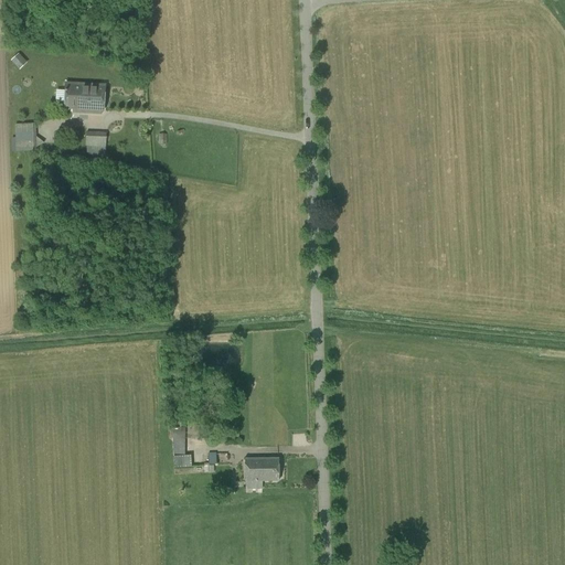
[(10,60),(18,68),(25,62),(18,53),(10,60)]
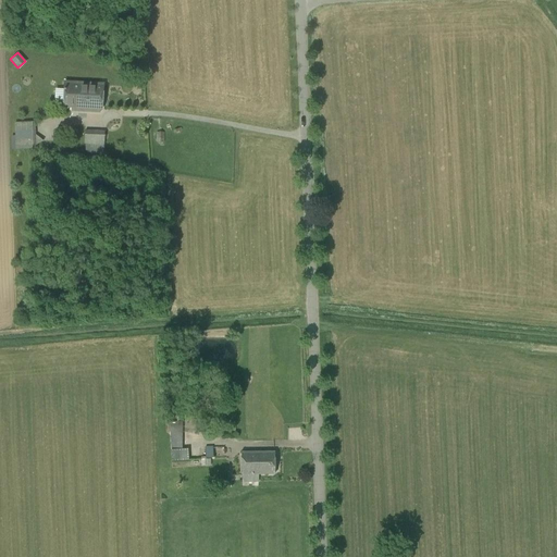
[(103,86),(64,84),(63,108),(101,111),(103,86)]
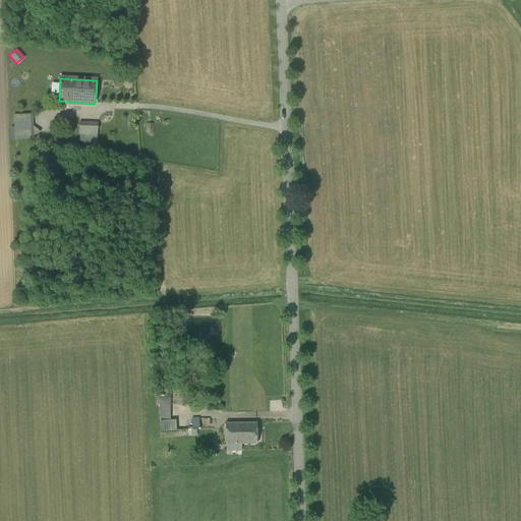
[(14,136),(34,136),(34,135),(41,131),(34,126),(33,114),(13,115),(14,136)]
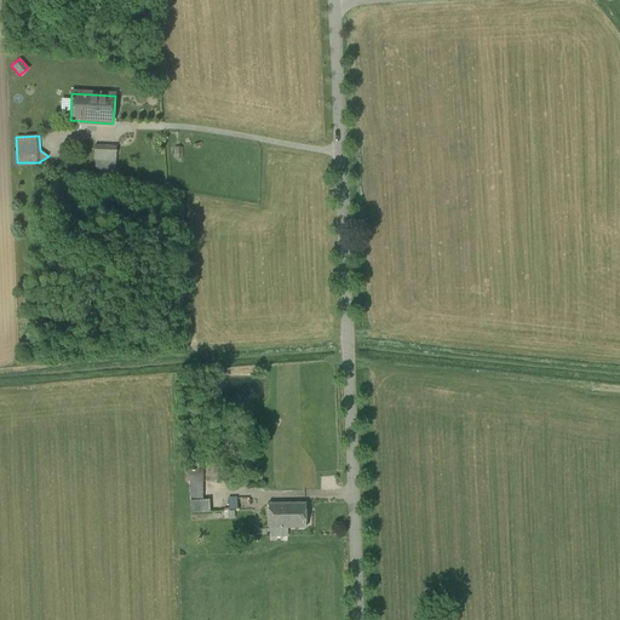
[(115,182),(116,145),(95,145),(95,161),(101,161),(99,174),(96,174),(96,182),(115,182)]
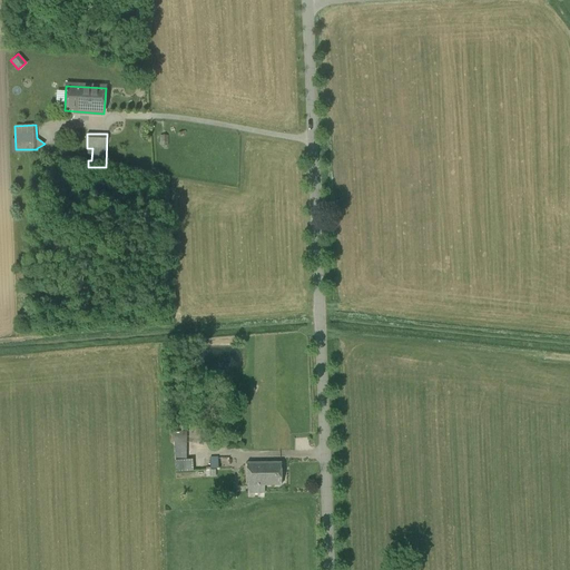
[(175,461),(186,460),(186,432),(173,432),(175,461)]
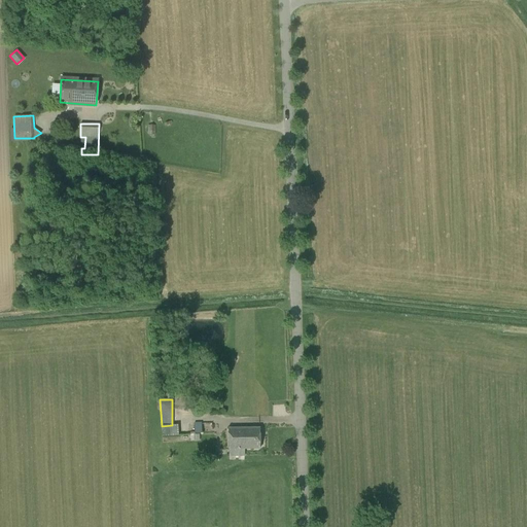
[(162,437),(179,436),(178,425),(172,425),(162,426),(162,437)]
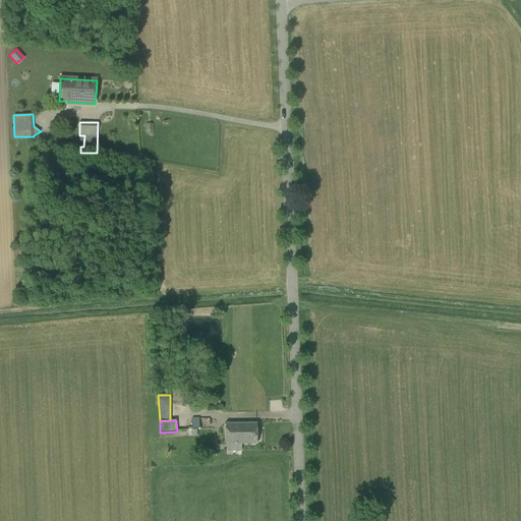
[(227,452),(241,452),(241,445),(256,445),(256,424),(226,424),(227,452)]
